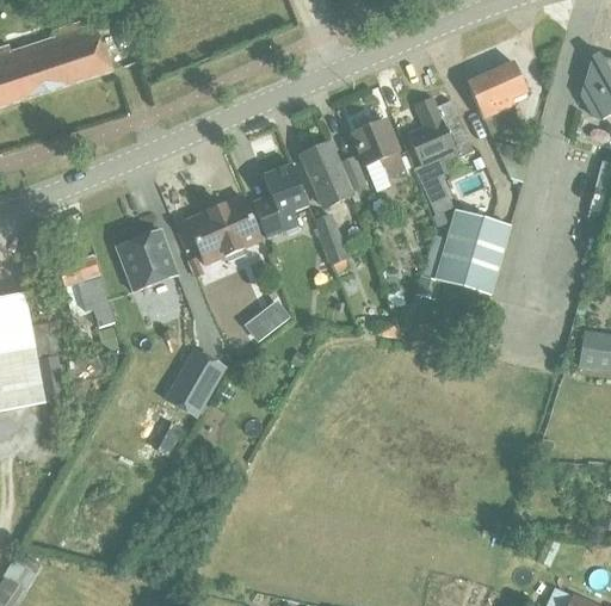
[(0,104),(112,68),(100,33),(99,33),(96,22),(82,26),(80,20),(53,29),(55,36),(12,49),(10,43),(0,45),(0,104)]
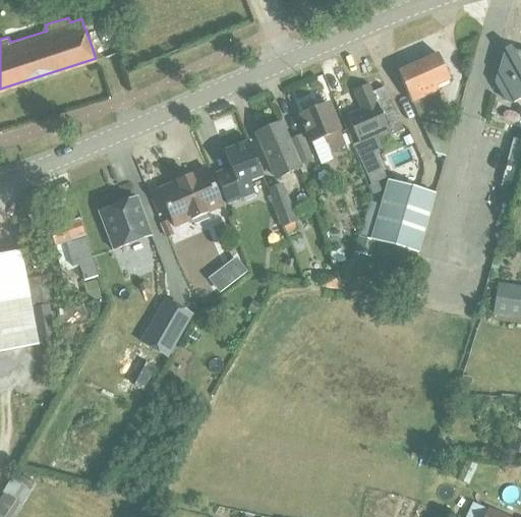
[(504,47),(497,71),(498,71),(495,79),(505,97),(514,100),(520,95),(520,50),(513,48),(510,43),(504,47)]
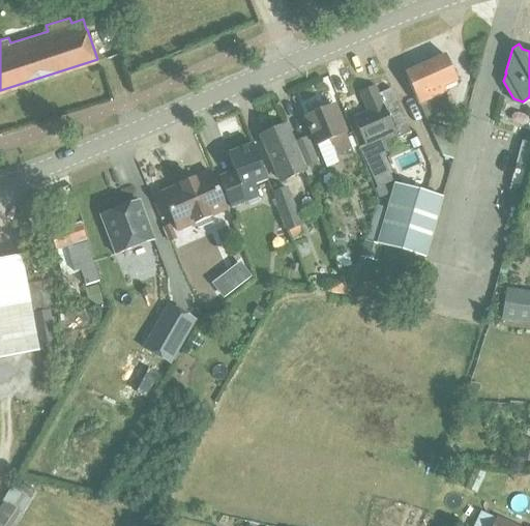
[(405,70),(419,101),(427,115),(448,105),(445,89),(443,84),(457,78),(445,52),(405,70)]
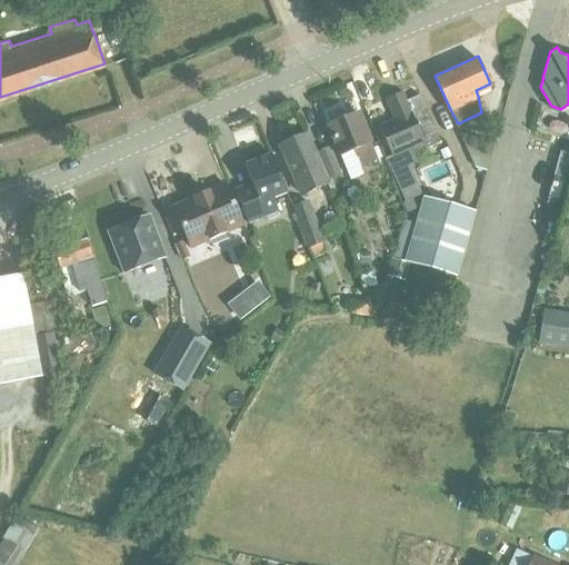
[(441,139),(419,92),(407,98),(402,89),(386,96),(395,116),(378,122),(391,152),(410,145),(412,151),(441,139)]
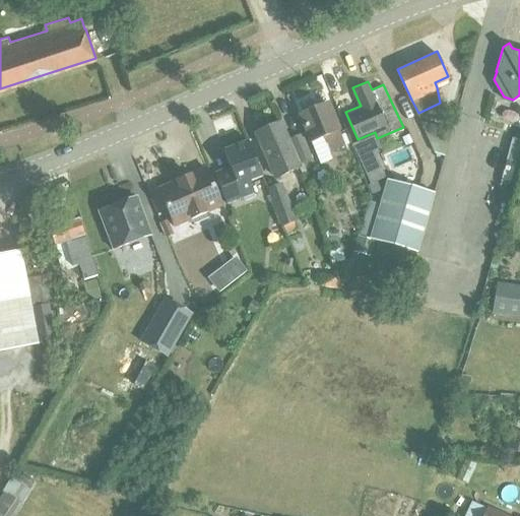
[(300,111),(321,162),(333,156),(330,148),(345,142),(328,100),(300,111)]
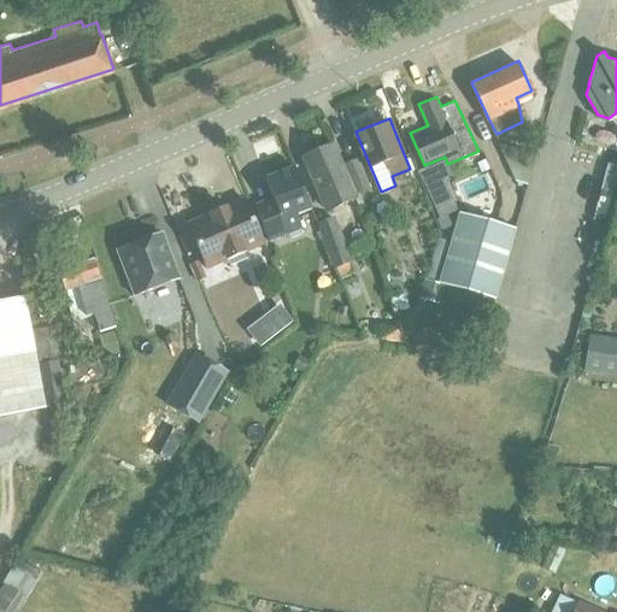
[(305,154),(328,207),(356,195),(331,142),(305,154)]
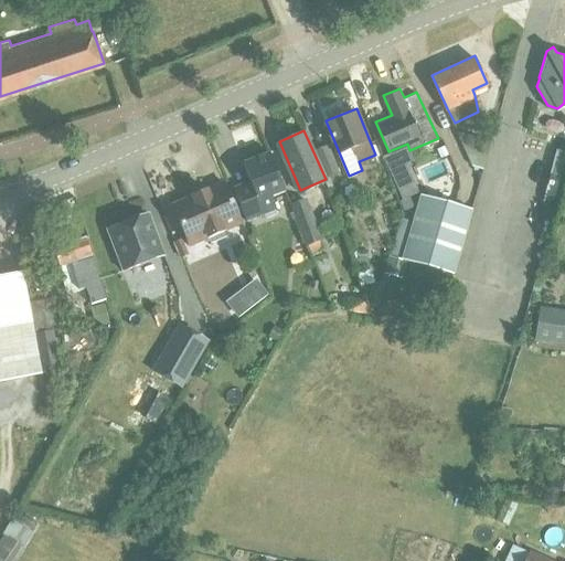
[(316,148),(326,173),(339,168),(329,144),(316,148)]
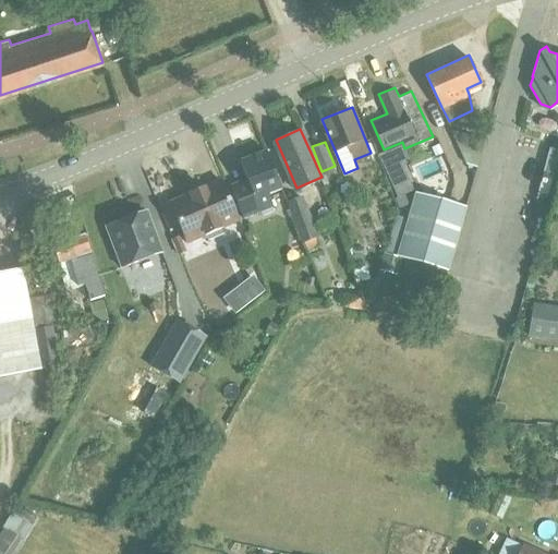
[(281,187),(267,148),(240,158),(249,181),(233,187),(232,182),(231,182),(243,216),(274,204),(269,192),(281,187)]
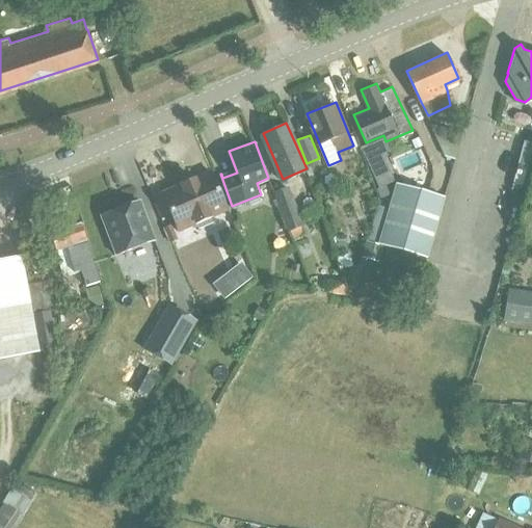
[(165,198),(179,229),(228,208),(211,169),(181,182),(184,189),(165,198)]
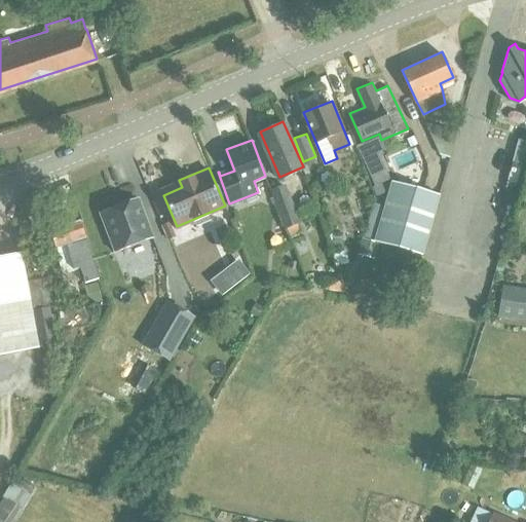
[(392,179),(385,203),(375,238),(421,253),(439,192),(392,179)]
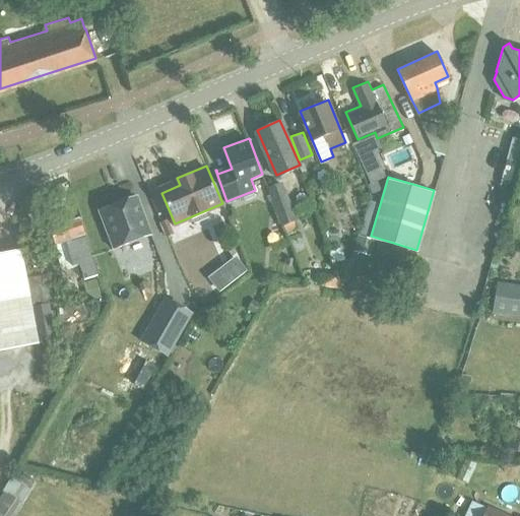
[(268,186),(283,222),(297,217),(281,181),(268,186)]
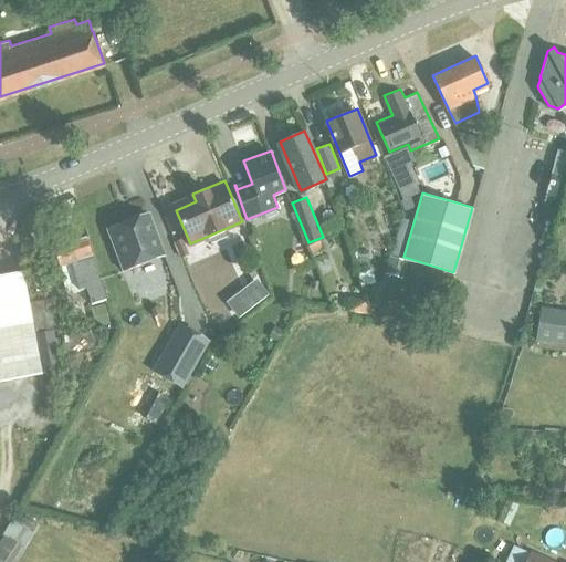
[(149,211),(107,227),(123,269),(165,253),(149,211)]
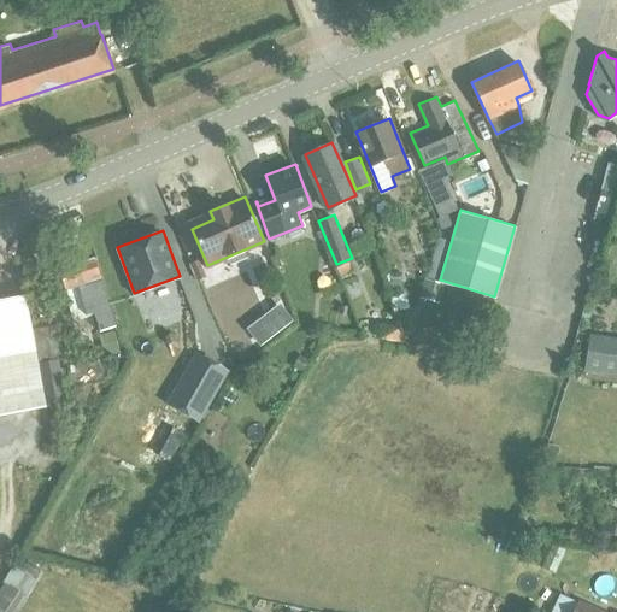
[(427,276),(440,280),(452,239),(439,235),(427,276)]
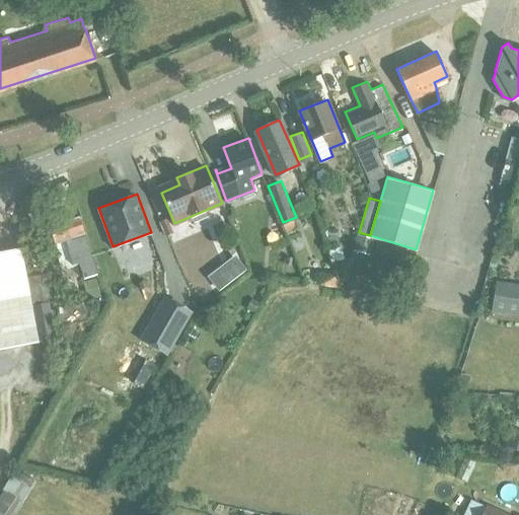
[(79,263),(84,277),(97,273),(79,216),(49,225),(55,243),(65,240),(72,265),(79,263)]
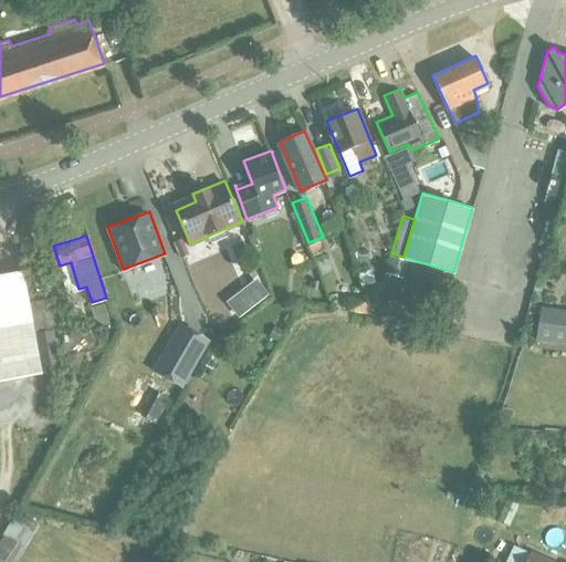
[(175,239),(181,255),(188,252),(181,237),(175,239)]
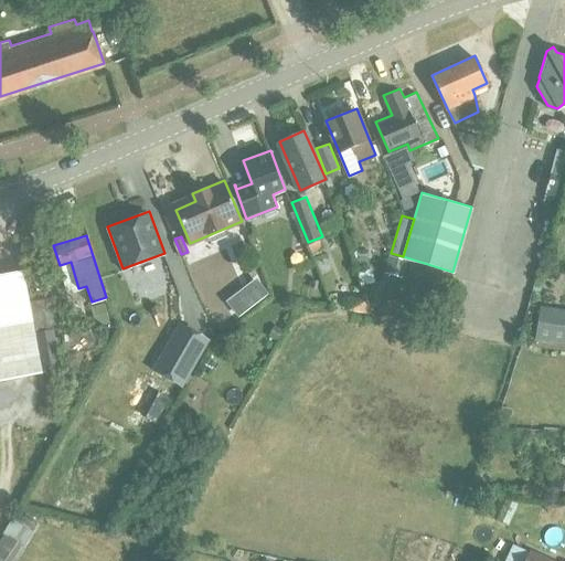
[(383,271),(402,275),(406,258),(388,253),(383,271)]
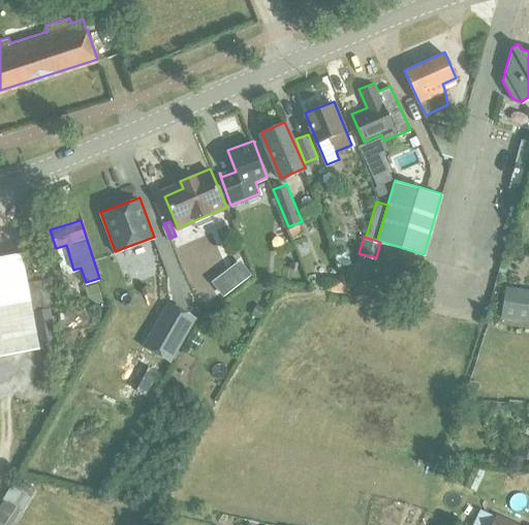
[(19,246),(0,249),(0,347),(37,340),(19,246)]
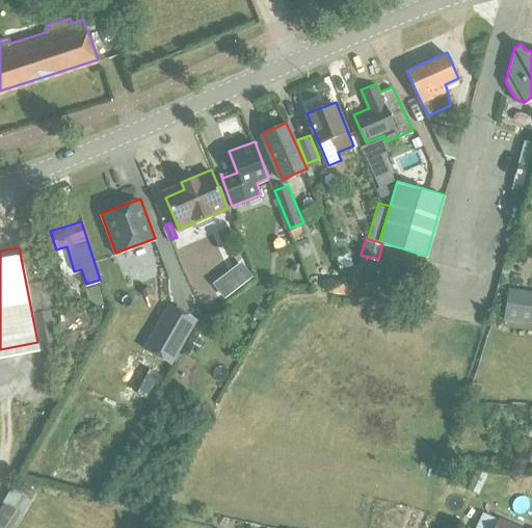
[(336,255),(340,267),(353,263),(349,249),(336,255)]
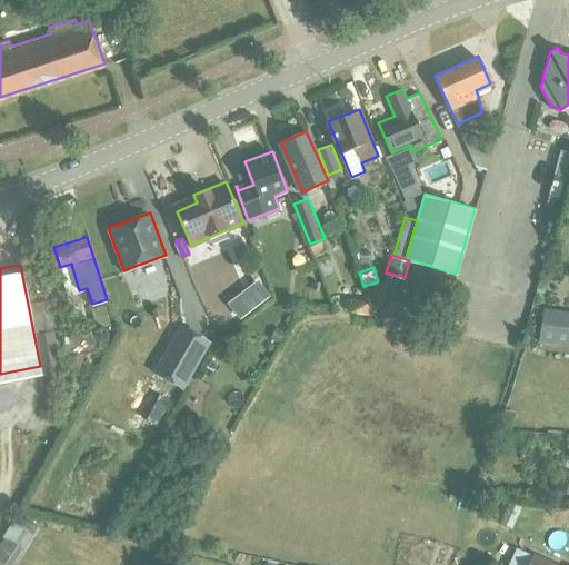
[(242,278),(252,301),(270,295),(261,270),(242,278)]
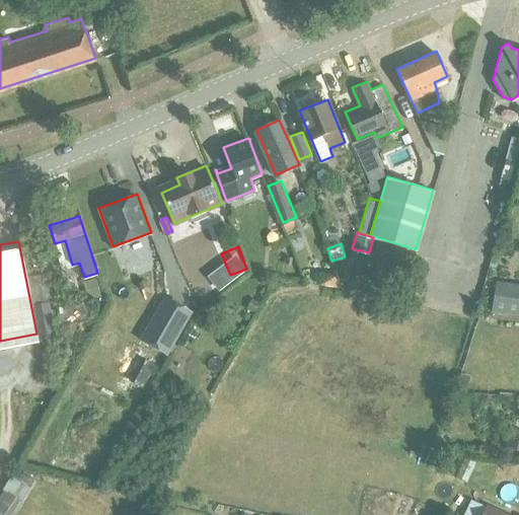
[(151,256),(160,275),(175,268),(167,249),(151,256)]
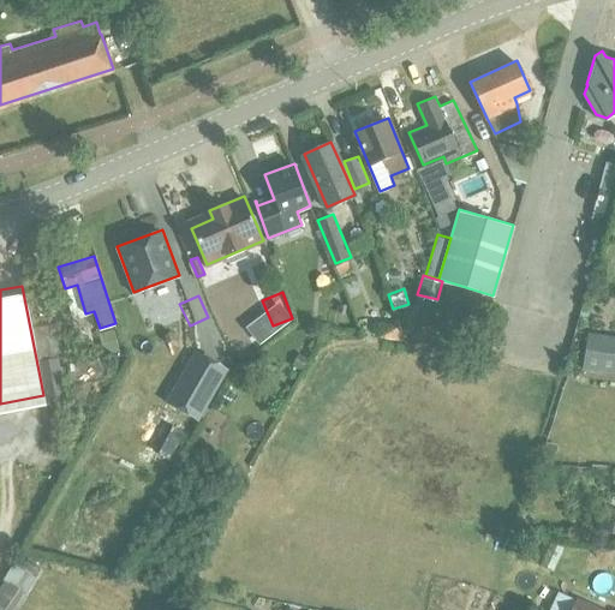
[(407,334),(406,316),(381,317),(382,335),(407,334)]
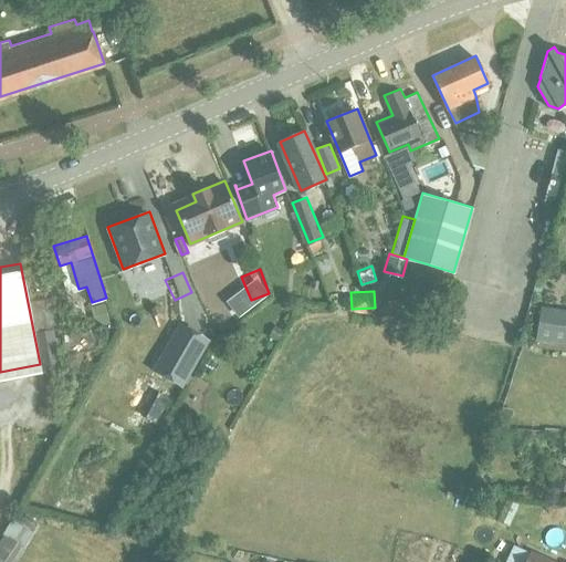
[(565,309),(542,305),(537,337),(565,342),(565,309)]
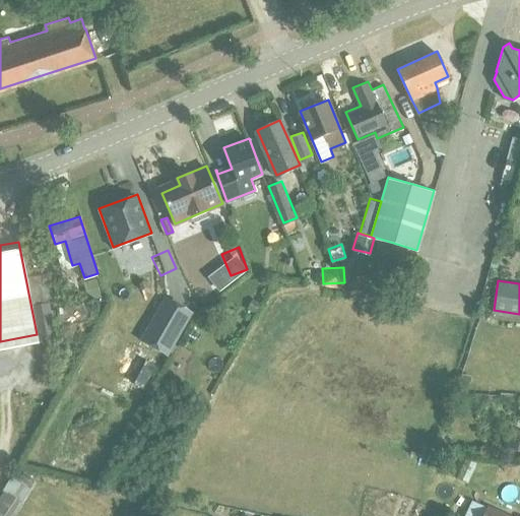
[(166,296),(148,324),(160,331),(152,345),(168,353),(192,311),(166,296)]
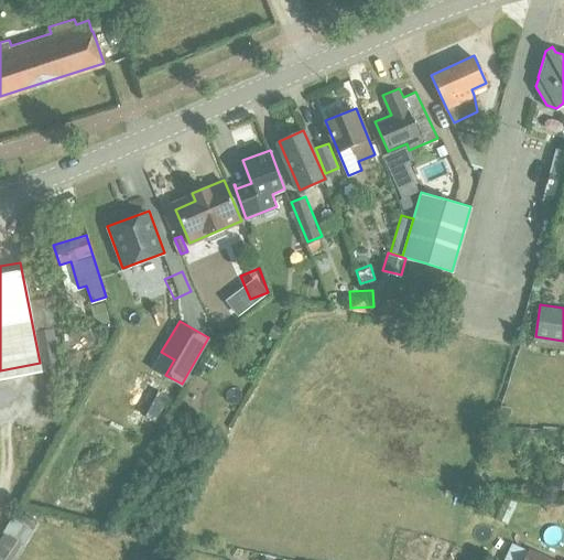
[(94,343),(100,343),(99,329),(61,332),(62,354),(95,352),(94,343)]
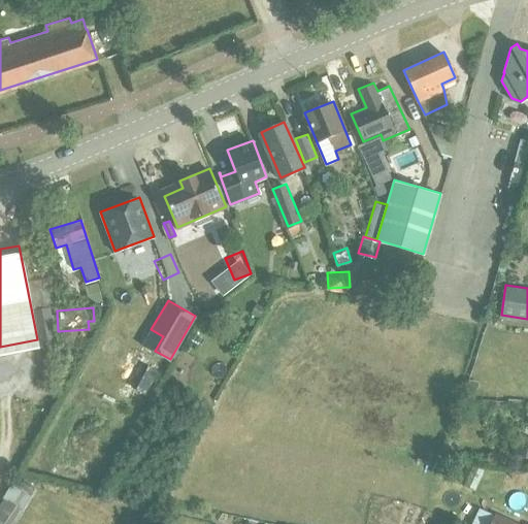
[(527,437),(519,435),(514,454),(527,457),(527,437)]
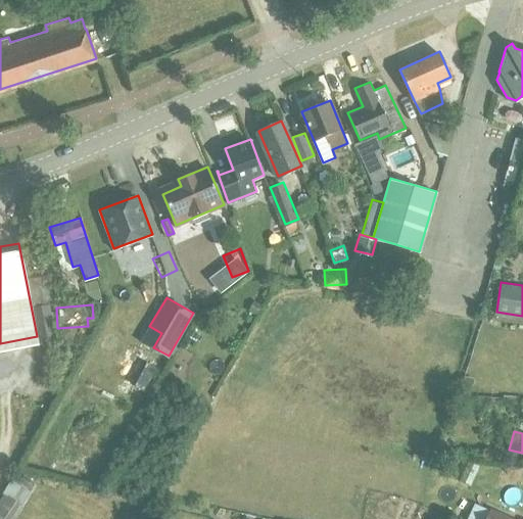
[(0,518),(8,518),(19,503),(21,504),(34,481),(13,471),(2,492),(2,493),(0,497),(0,518)]
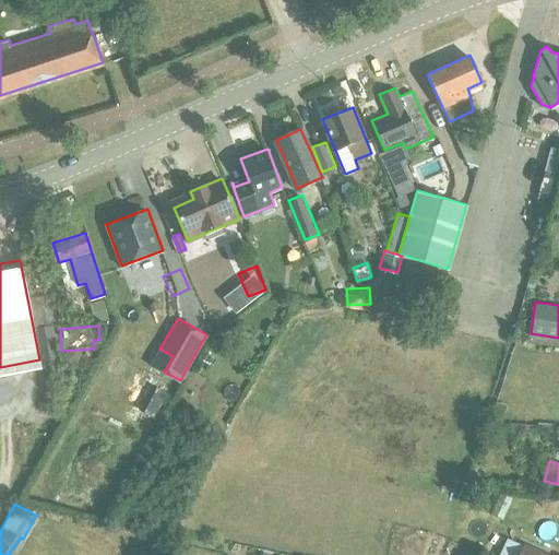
[(519,554),(549,554),(525,543),(519,554)]
